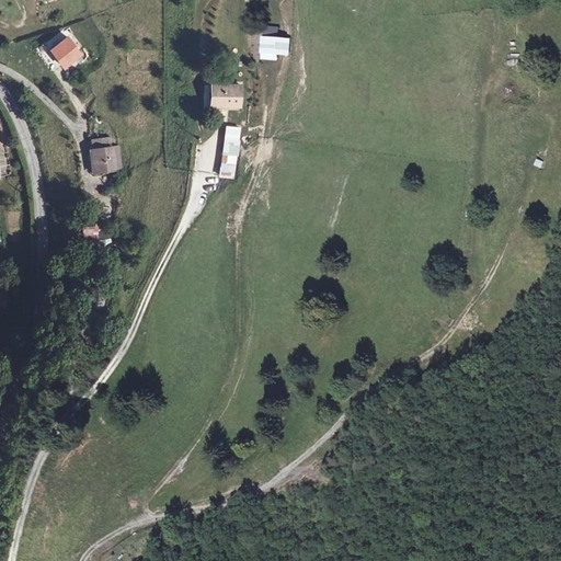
[(277,39),(277,27),(266,27),(265,38),(277,39)]
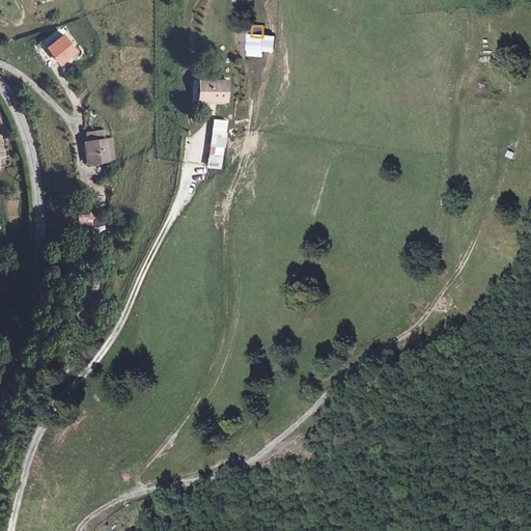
[(47,47),(62,66),(80,53),(65,32),(47,47)]
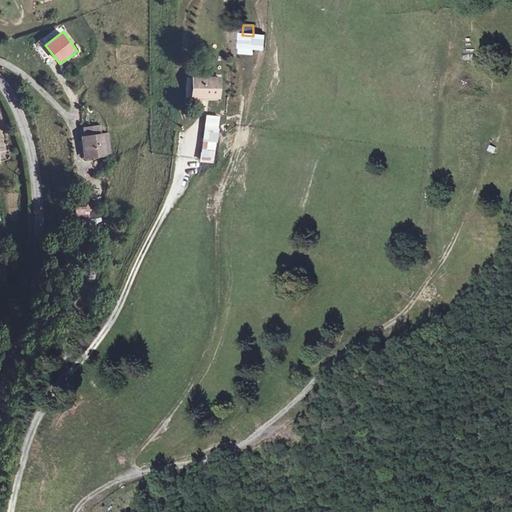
[(254,49),(255,36),(253,36),(242,35),(241,48),(254,49)]
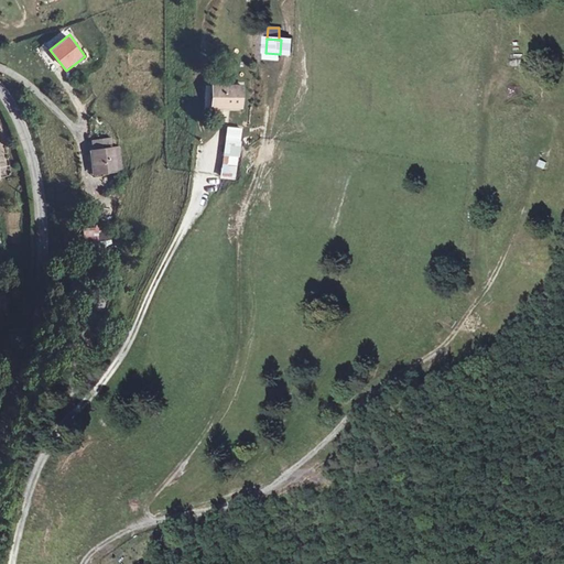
[(241,107),(242,86),(214,85),(213,106),(221,106),(241,107)]
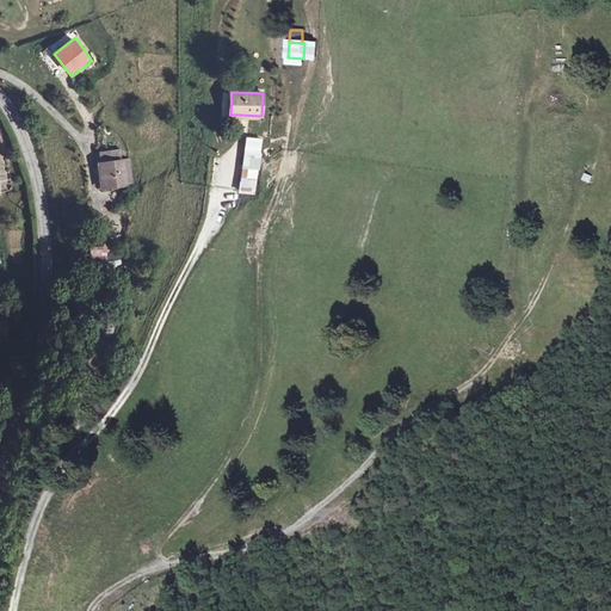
[(259,154),(261,140),(246,137),(239,191),(254,193),(257,170),(258,170),(260,154),(259,154)]
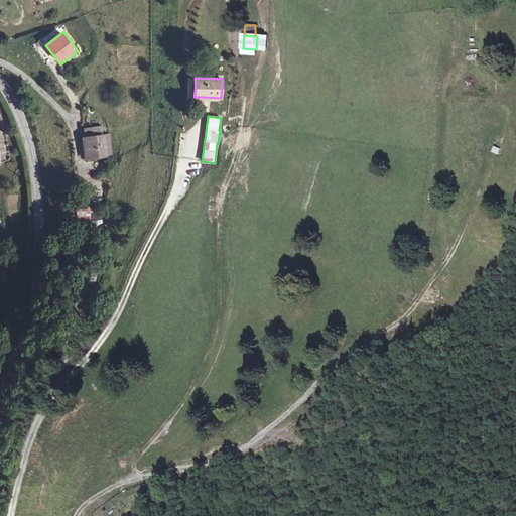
[(112,155),(110,136),(102,136),(100,127),(84,129),(86,139),(83,139),(85,156),(92,155),(93,158),(112,155)]
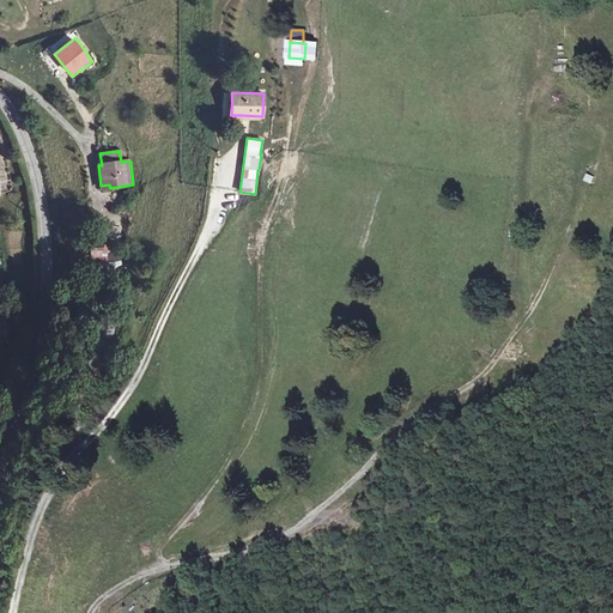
[(114,292),(113,263),(98,263),(99,292),(114,292)]
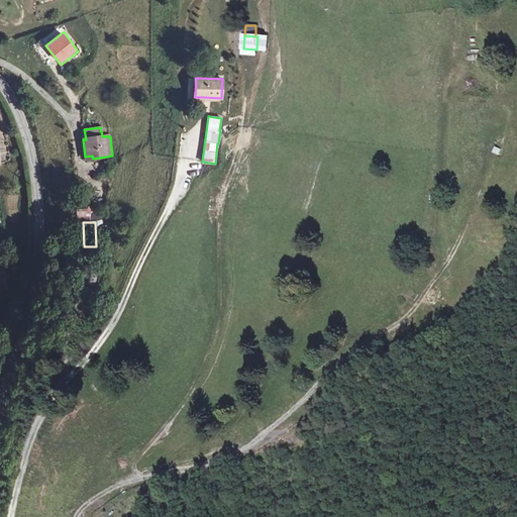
All buildings are outlined.
